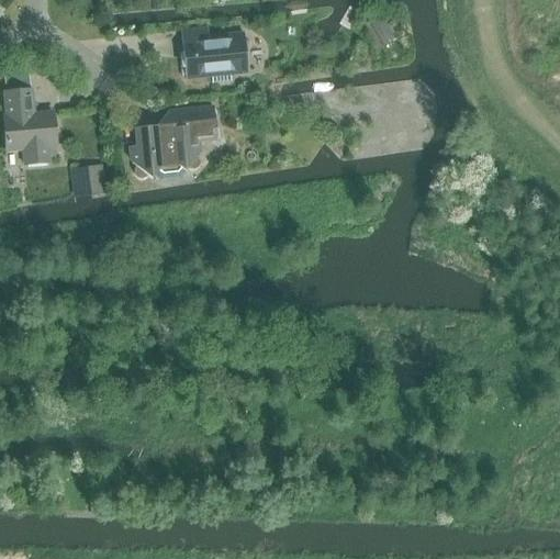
[(384,13),(372,21),(385,42),(398,35),(384,13)]
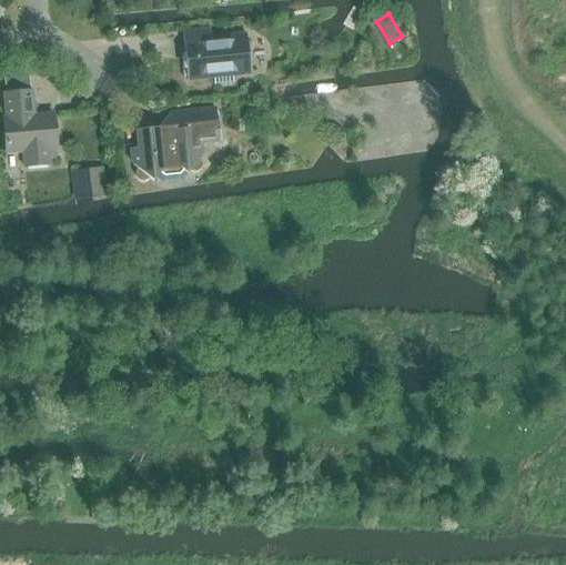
[(212,34),(212,27),(185,29),(190,78),(215,76),(216,81),(235,80),(233,67),(251,66),(248,31),(212,34)]
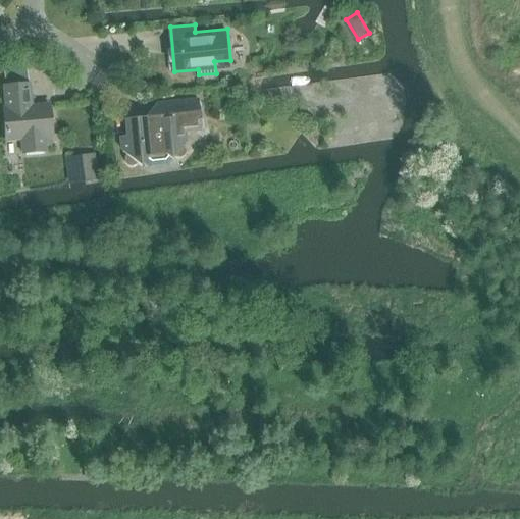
[(32,82),(5,85),(7,107),(5,107),(7,138),(18,137),(20,152),(44,150),(42,135),(54,134),(51,103),(34,105),(32,82)]
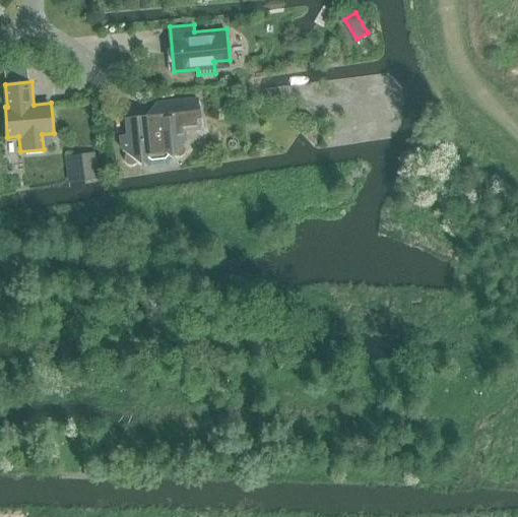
[(129,133),(122,134),(123,148),(127,151),(126,152),(126,153),(125,154),(125,155),(125,156),(125,157),(125,158),(126,159),(126,160),(127,162),(127,163),(128,163),(129,164),(130,164),(131,164),(132,164),(133,164),(134,164),(135,164),(136,164),(136,163),(137,163),(137,162),(138,160),(142,164),(146,159),(151,164),(169,163),(173,157),(176,153),(177,154),(178,155),(179,155),(180,155),(181,155),(182,155),(183,154),(184,154),(185,153),(186,152),(186,151),(186,150),(187,149),(187,148),(187,147),(186,147),(186,146),(186,145),(185,144),(184,143),(187,140),(185,129),(202,127),(199,98),(169,101),(171,116),(167,117),(163,122),(156,123),(147,115),(127,118),(129,133)]
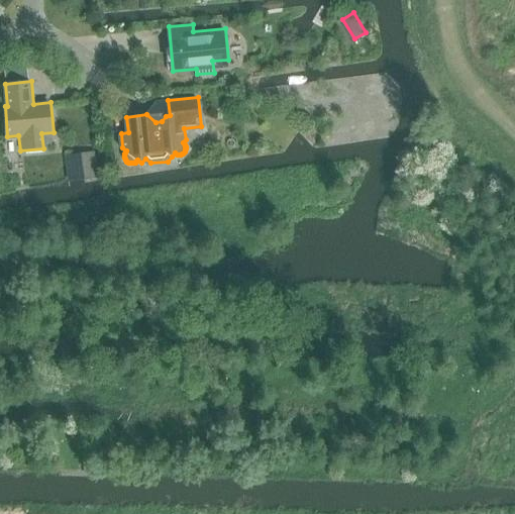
[(95,149),(85,151),(88,177),(98,175),(95,149)]
